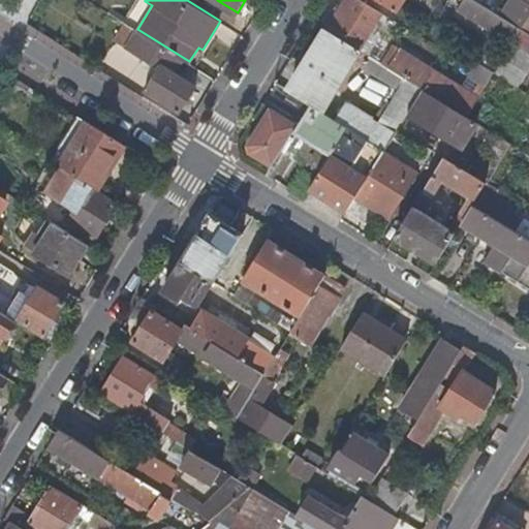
[(363,0),(343,0),(327,28),(331,31),(359,49),(381,10),(363,0)]
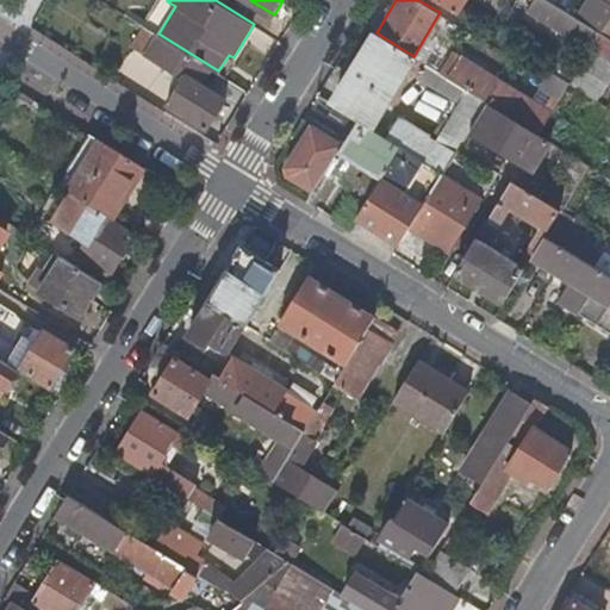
[(493,0),(436,0),(456,12),(464,0),(480,0),(498,11),(502,5),(493,0)]
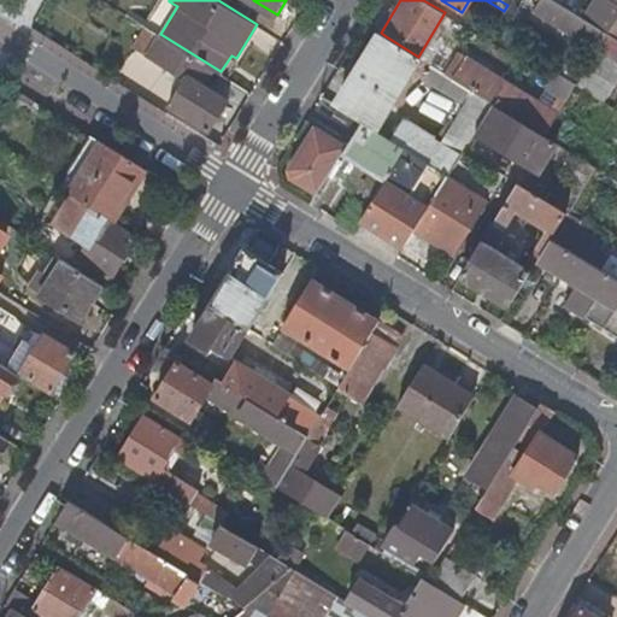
[(553,23),(598,51),(599,50),(610,33),(581,15),(558,0),(538,0),(536,4),(558,17),(553,23)]
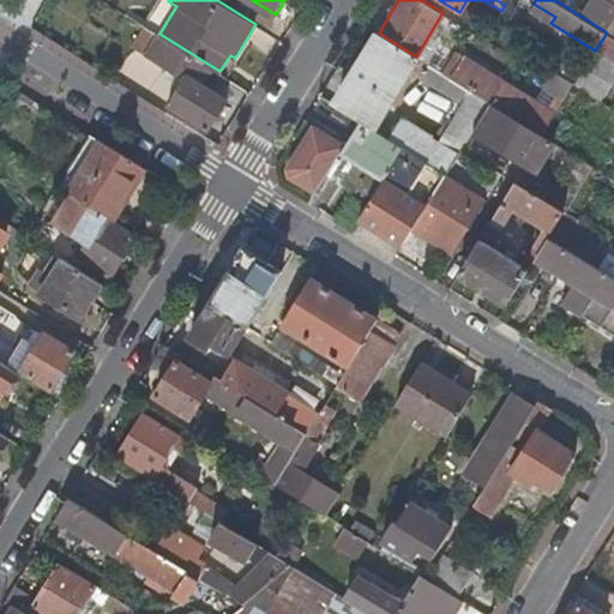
[(613,0),(587,0),(578,14),(607,32),(613,19),(613,0)]
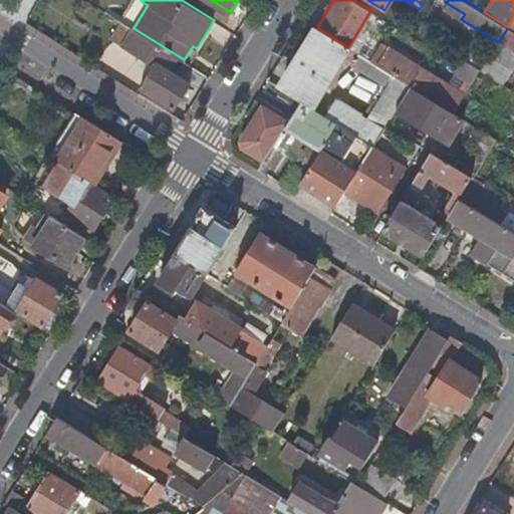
[(171,70),(179,56),(134,28),(124,22),(115,37),(159,65),(144,89),(176,109),(192,83),(171,70)]
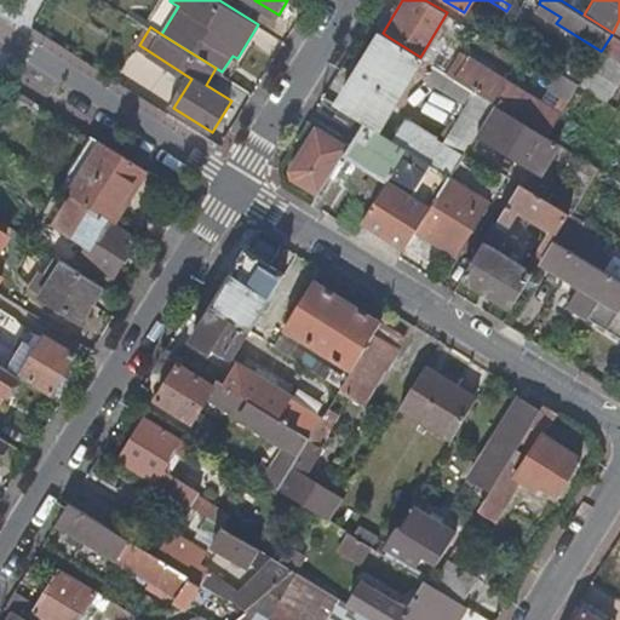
[(619,59),(619,36),(613,33),(602,50),(619,59)]
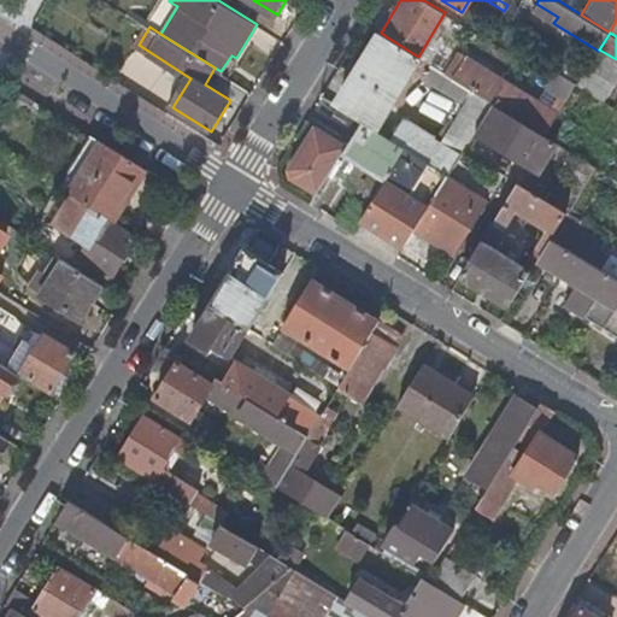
[(386,36),(340,109),(365,124),(377,131),(423,59),(418,57),(386,36)]
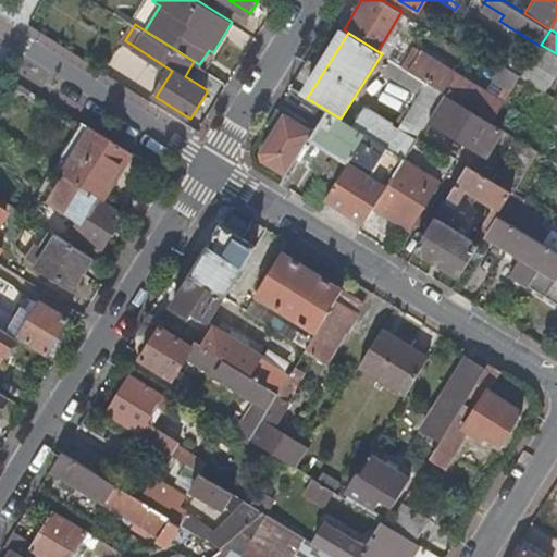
[(119,50),(106,71),(127,85),(135,73),(126,67),(132,58),(119,50)]
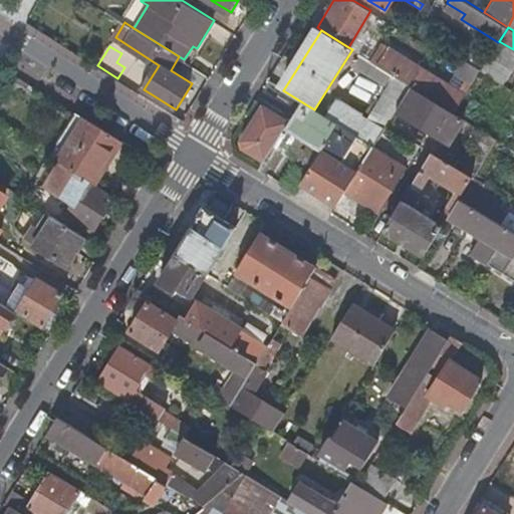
[(378,49),(371,61),(389,71),(396,76),(409,84),(412,86),(455,112),(466,95),(390,47),(386,54),(378,49)]
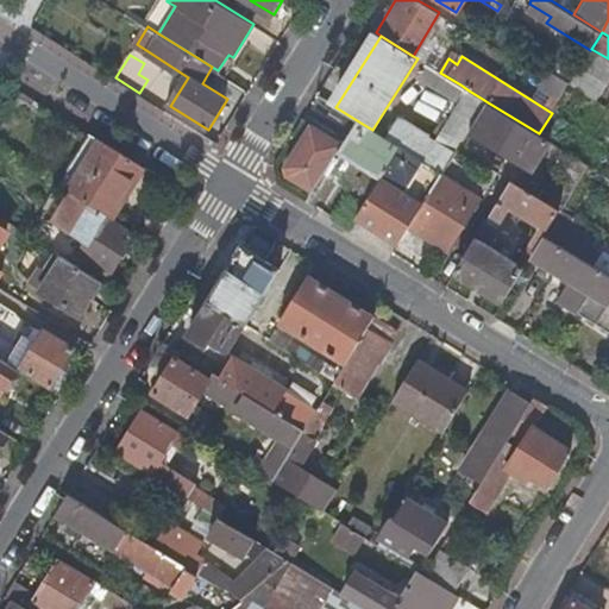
[(452,98),(460,85),(440,73),(427,64),(419,76),(452,98)]
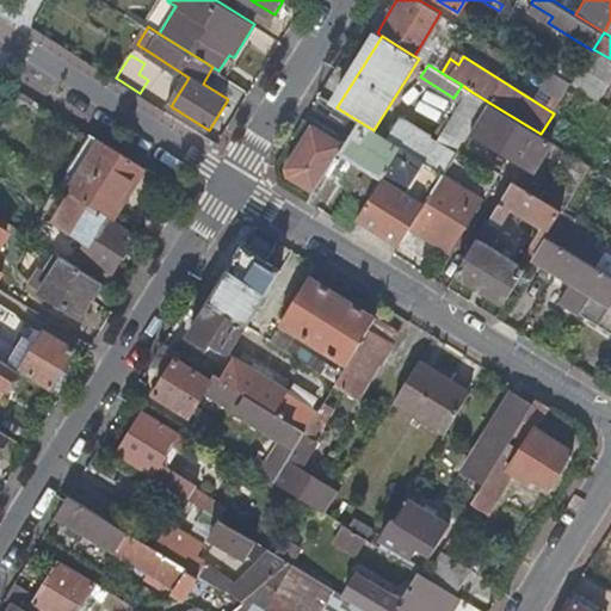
[(557,87),(566,93),(572,84),(559,75),(551,71),(544,81),(556,90),(557,87)]
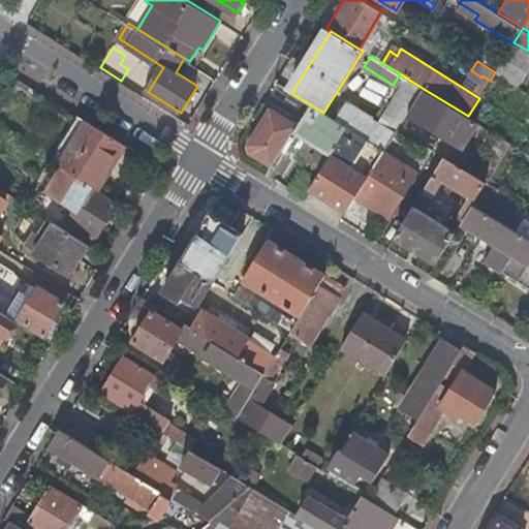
[(347,103),(337,121),(348,128),(385,151),(408,114),(424,89),(421,87),(407,79),(379,123),(347,103)]
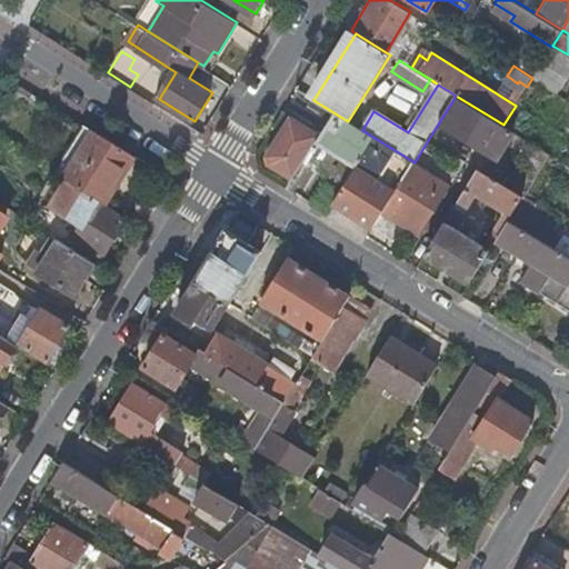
[(288,189),(319,141),(321,137),(337,115),(313,100),(297,89),(256,155),(257,170),(288,189)]
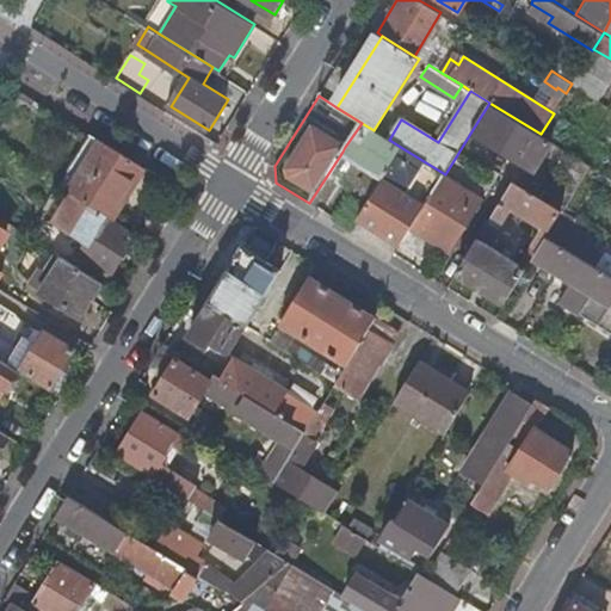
[(535,171),(553,142),(541,134),(489,103),(471,131),(535,171)]
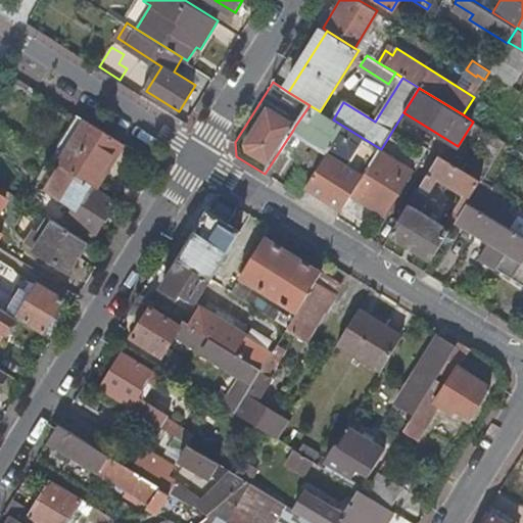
[(314,138),(310,145),(315,148),(306,162),(318,170),(344,127),(333,120),(327,115),(320,111),(310,105),(295,126),(314,138)]
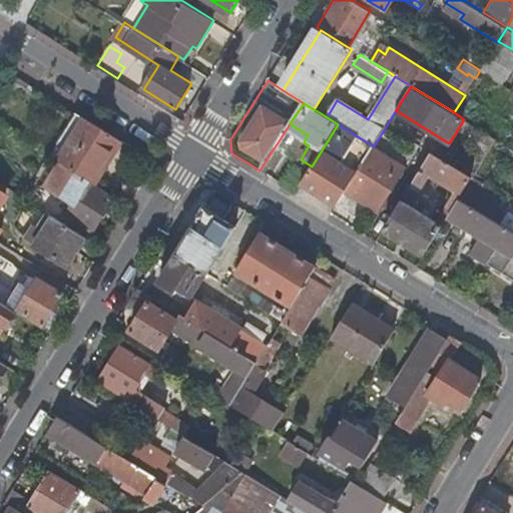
[(77,111),(63,134),(71,139),(85,117),(77,111)]
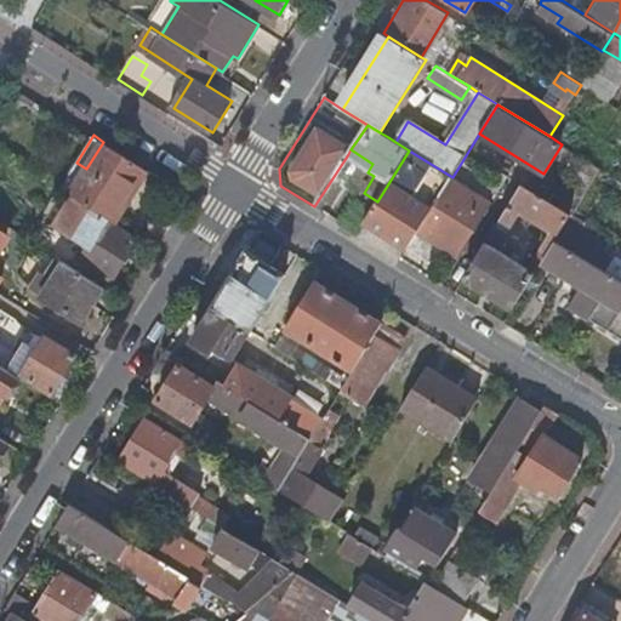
[(77,163),(62,187),(104,214),(118,222),(149,171),(103,142),(86,169),(77,163)]
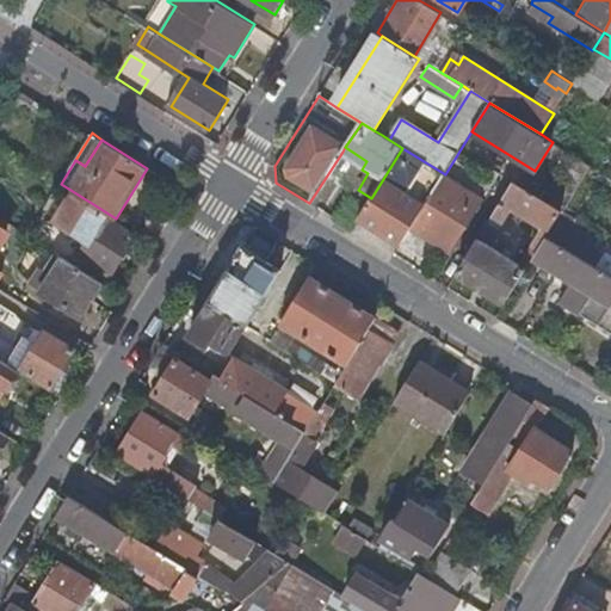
[(343,152),(362,170),(366,161),(345,147),(343,152)]
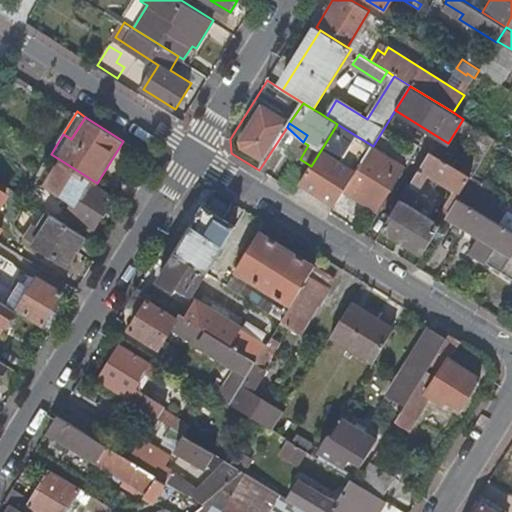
[(301,183),(336,205),(345,192),(372,148),(373,146),(337,124),(311,166),(301,183)]
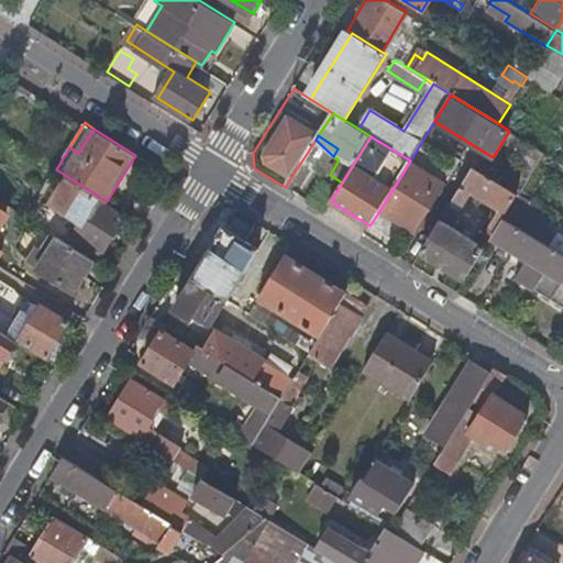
[(444,185),(409,163),(379,211),(415,232),(444,185)]
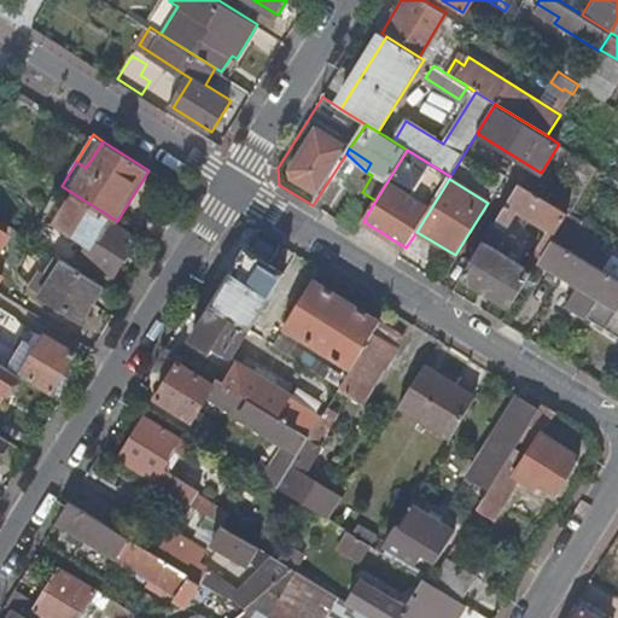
[(553,240),(563,225),(569,214),(520,184),(493,228),(462,277),(511,307),(532,273),(540,262),(553,240)]
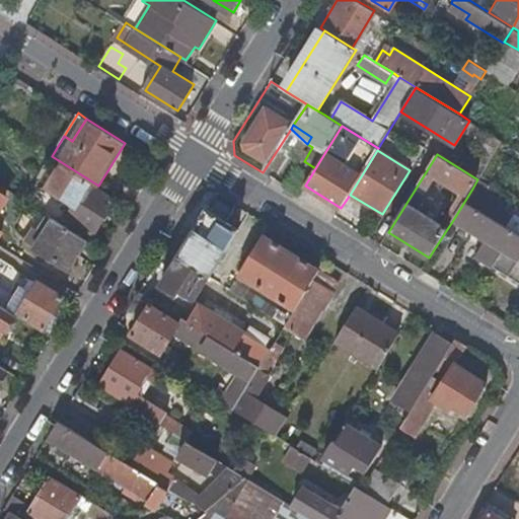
[(72,204),(87,178),(58,160),(43,186),(72,204)]
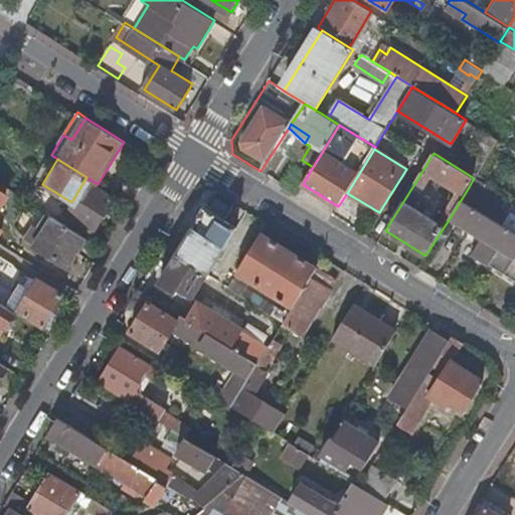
[(506,211),(469,187),(461,200),(499,223),(506,211)]
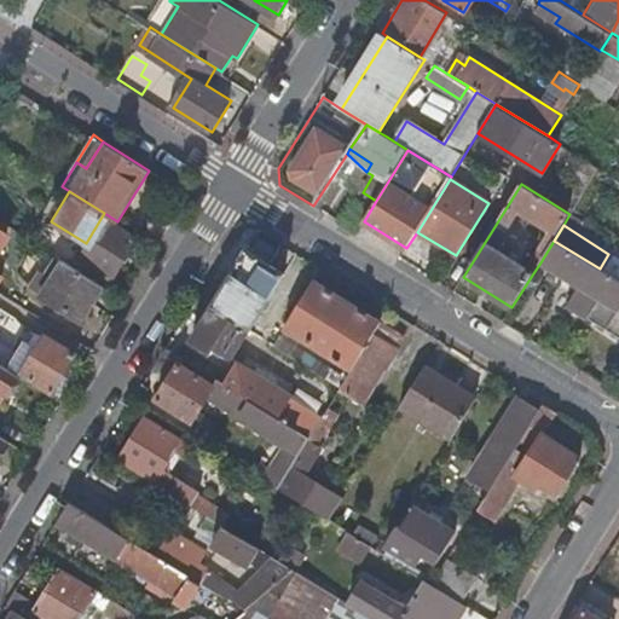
[(618,281),(600,268),(554,241),(541,262),(580,288),(570,305),(618,336),(618,281)]
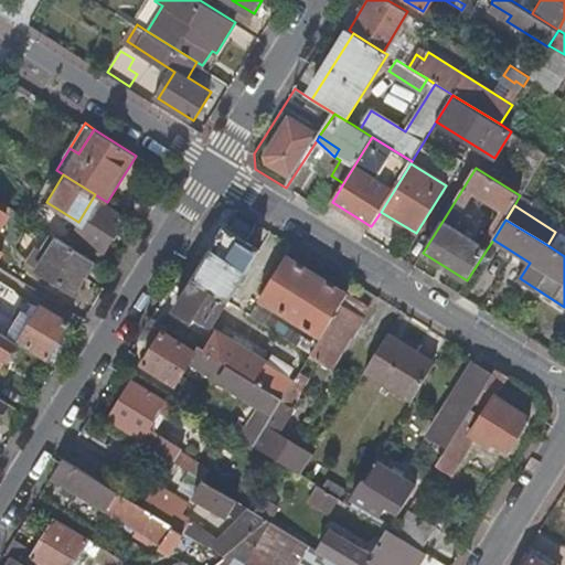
[(193,280),(228,301),(258,251),(224,230),(193,280)]
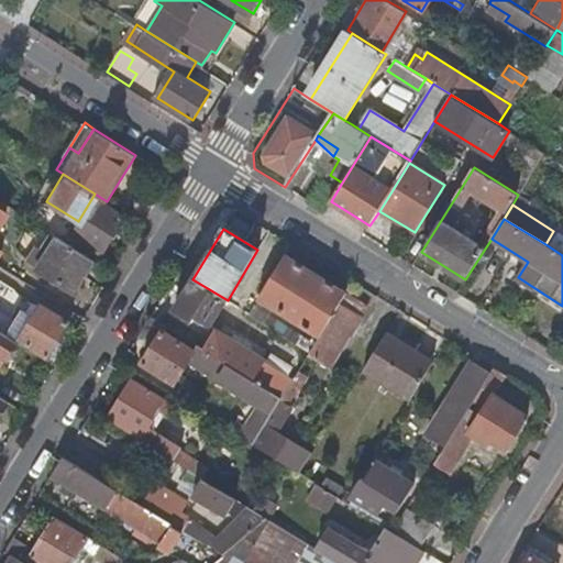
[(74,293),(95,261),(57,236),(36,269),(74,293)]
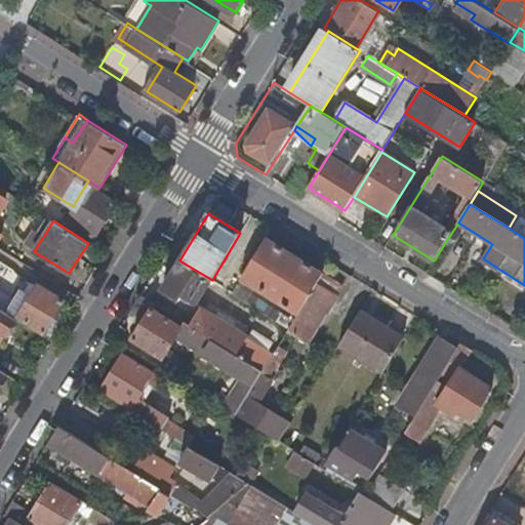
[(292,311),(296,314),(315,284),(322,273),(265,239),(240,279),(292,311)]
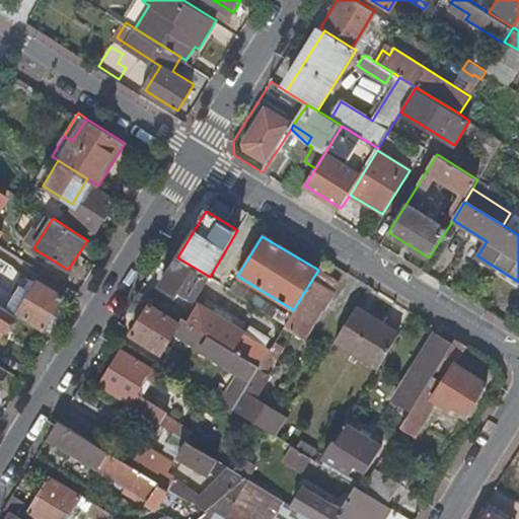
[(210,277),(177,257),(159,287),(177,298),(181,291),(196,300),(210,277)]
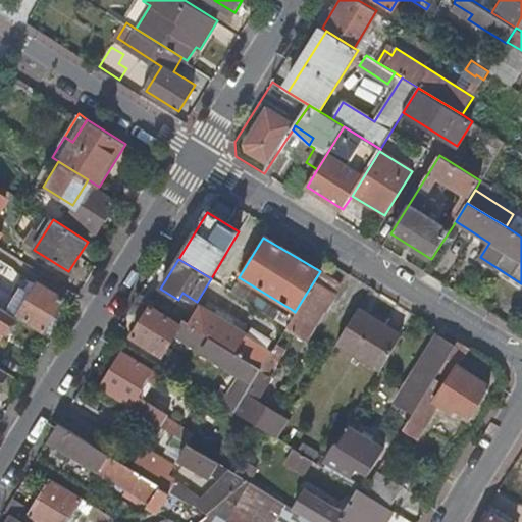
[(38,282),(18,315),(45,331),(65,300),(38,282)]
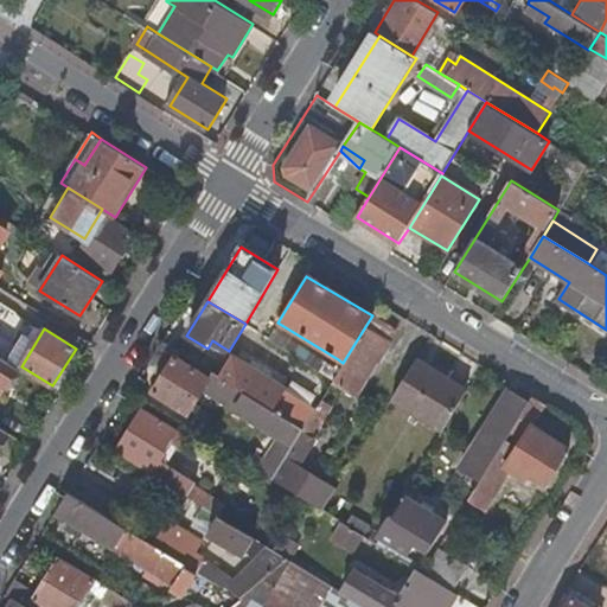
[(389,343),(364,328),(343,363),(332,382),(353,396),(375,360),(377,363),(389,343)]
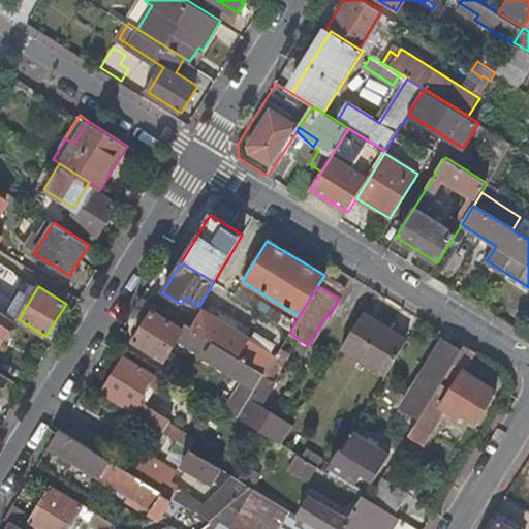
[(237,288),(231,297),(255,311),(260,302),(237,288)]
